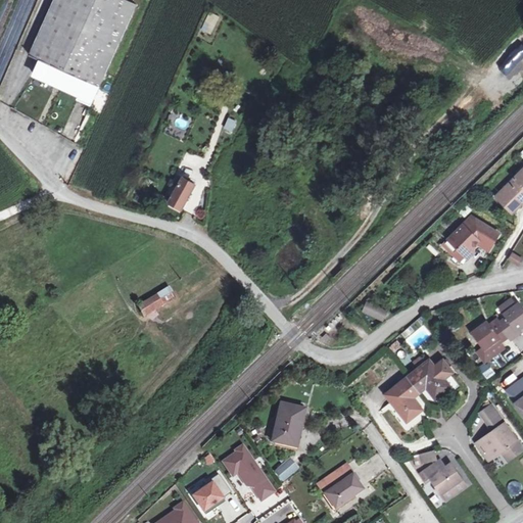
[(137,5),(126,0),(54,0),(30,55),(42,61),(36,76),(80,96),(78,99),(92,105),(137,5)]
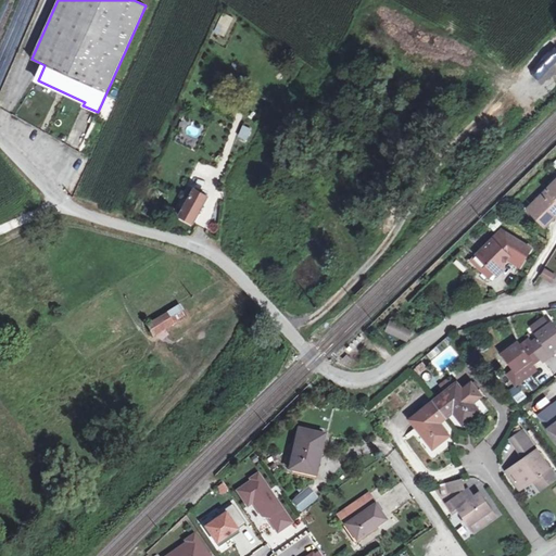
[(226,37),(235,19),(223,13),(214,33),(226,37)]
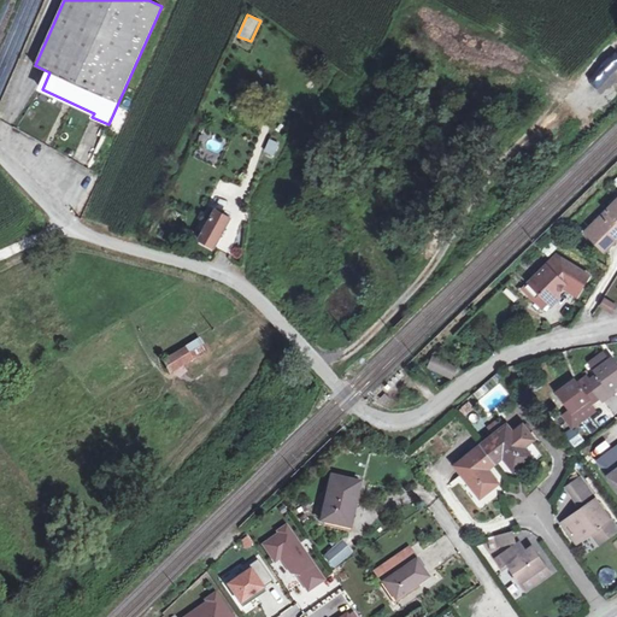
[(210,137),(205,147),(222,154),(227,145),(210,137)]
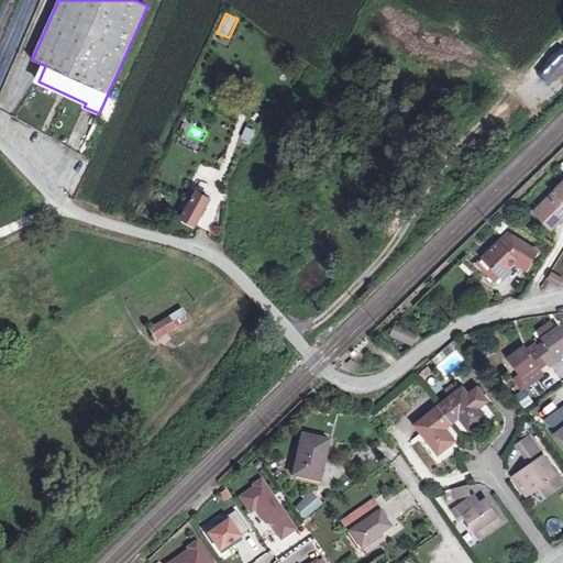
[(562,184),(534,211),(544,222),(550,216),(558,223),(562,218),(562,184)]
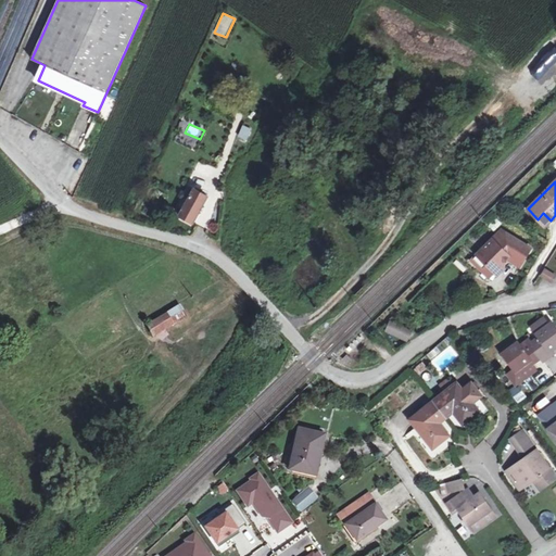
[(194,189),(188,201),(185,198),(180,206),(185,209),(180,215),(193,223),(207,197),(194,189)]
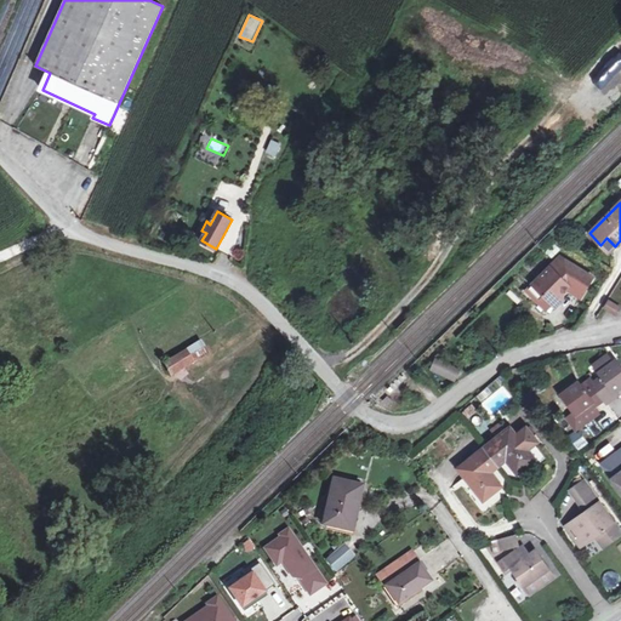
[(607,238),(600,245),(609,252),(615,246),(607,238)]
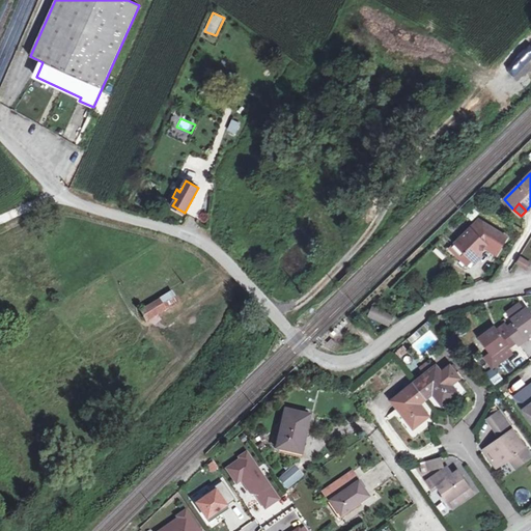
[(451,248),(460,257),(465,253),(472,260),(474,262),(481,255),(478,252),(484,247),(497,254),(506,238),(479,221),(451,248)]
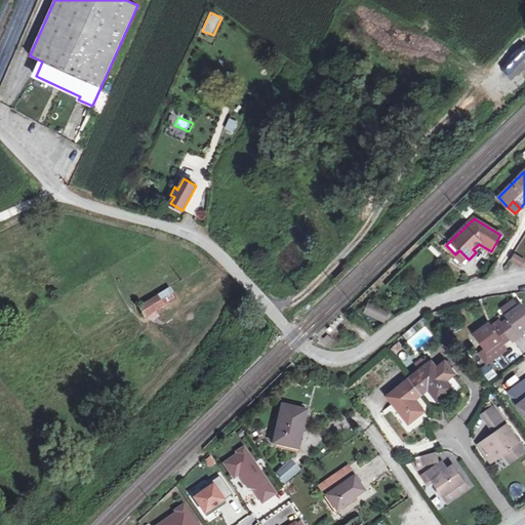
[(459,250),(455,254),(461,263),(467,257),(459,250)]
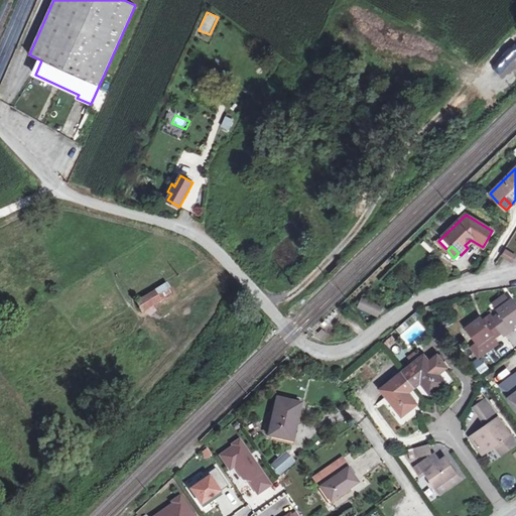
[(513,260),(515,255),(507,250),(504,255),(513,260)]
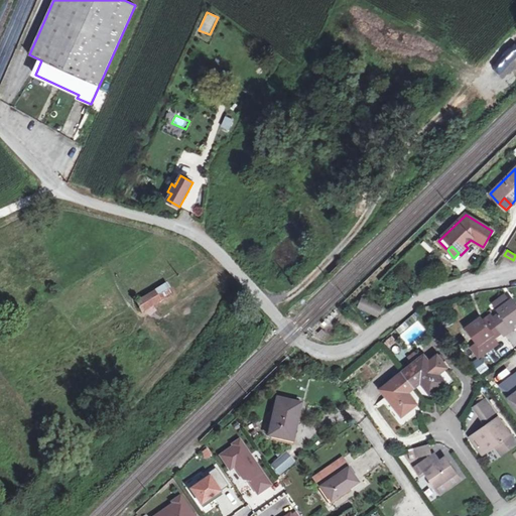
[(143,311),(171,294),(165,285),(137,301),(143,311)]
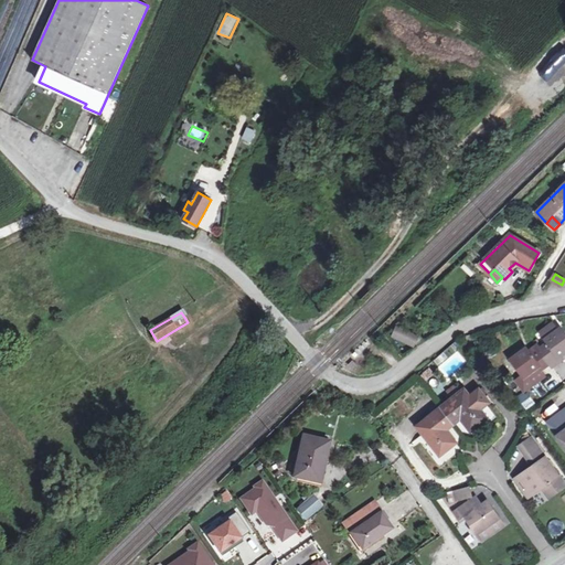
[(416,349),(422,338),(397,326),(392,338),(416,349)]
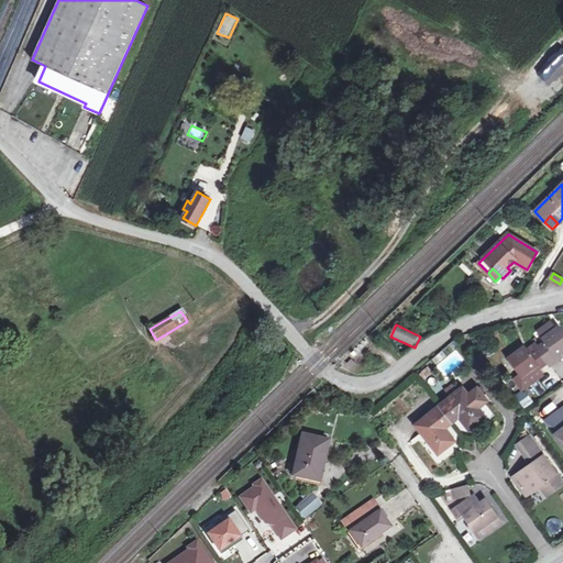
[(519,373),(521,376),(531,368),(536,365),(538,368),(548,362),(550,365),(559,359),(555,355),(560,352),(562,355),(562,356),(562,333),(559,327),(543,338),(545,341),(537,348),(534,344),(526,351),(523,348),(508,359),(519,373)]
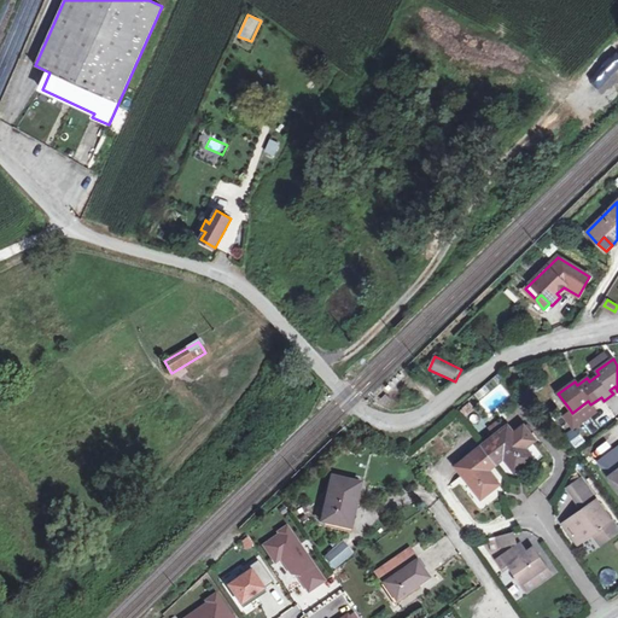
[(489,413),(508,397),(494,379),(474,396),(489,413)]
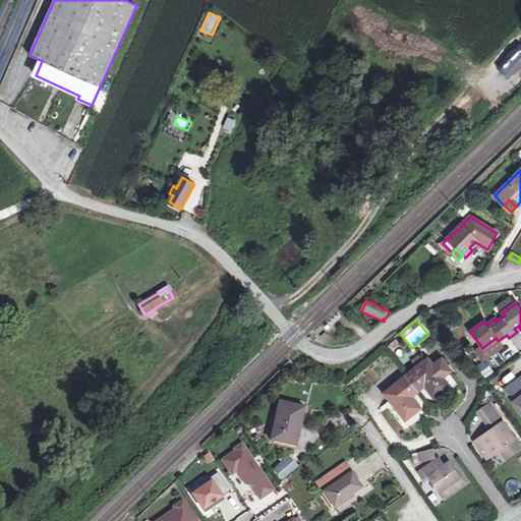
[(330,336),(326,332),(322,336),(326,340),(330,336)]
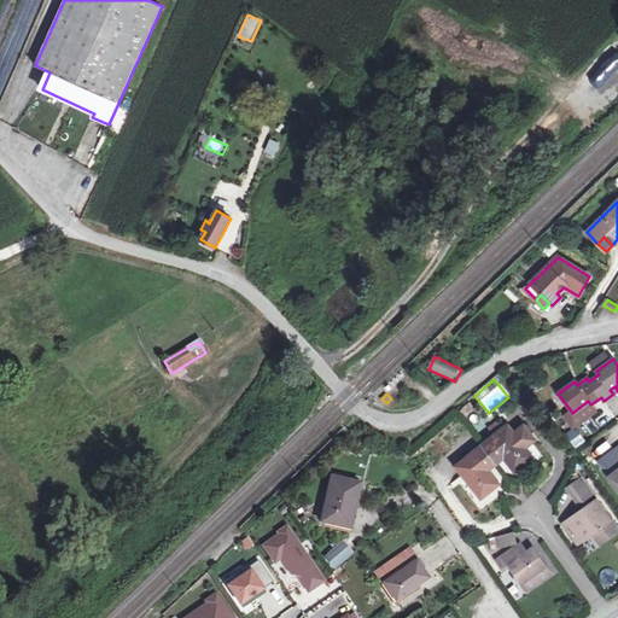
[(595,410),(590,404),(588,401),(583,404),(572,413),(570,409),(564,414),(573,427),(595,410)]
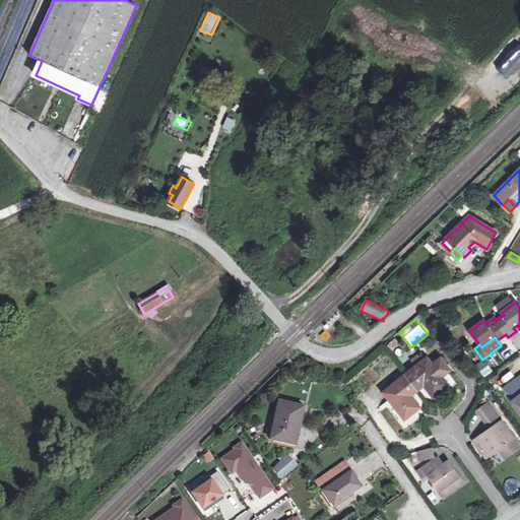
[(409,360),(413,367),(423,362),(418,354),(409,360)]
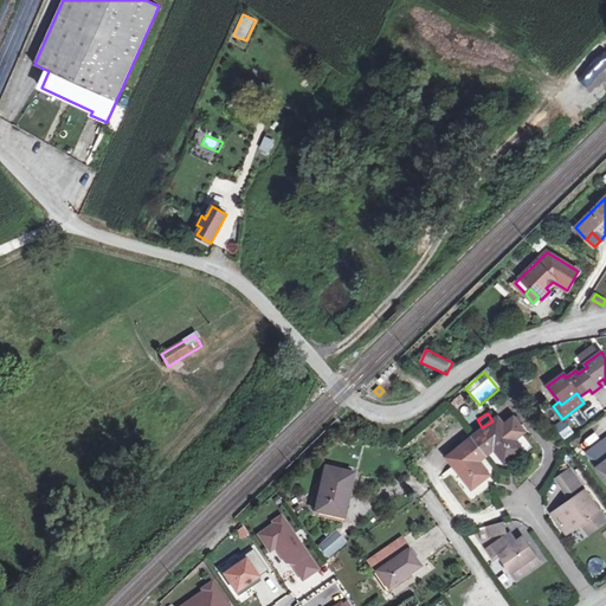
[(514,419),(503,426),(497,419),(449,457),(453,465),(472,488),(488,475),(478,461),(494,449),(504,462),(521,449),(514,439),(523,432),(514,419)]
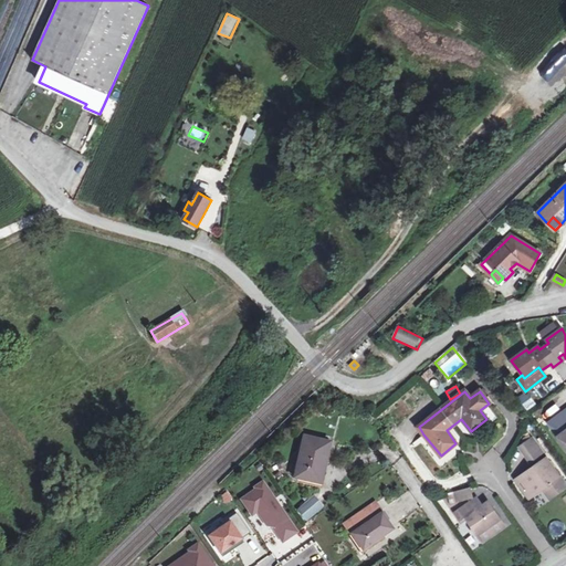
[(526,408),(535,404),(530,395),(522,400),(526,408)]
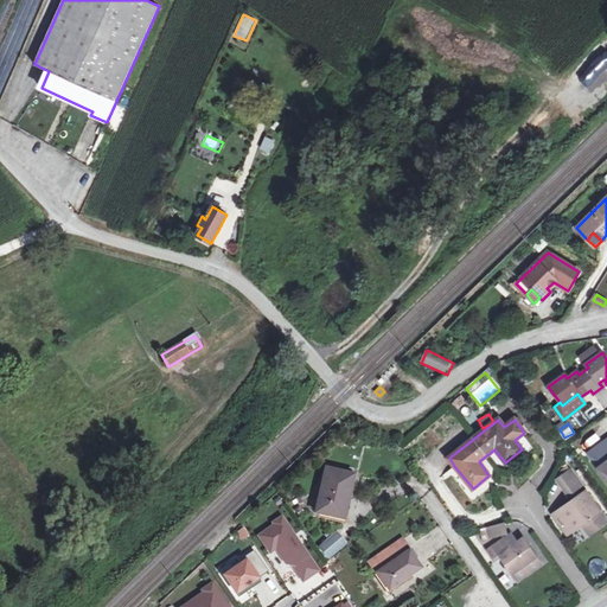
[(606,479),(606,439),(594,449),(598,455),(592,459),(606,479)]
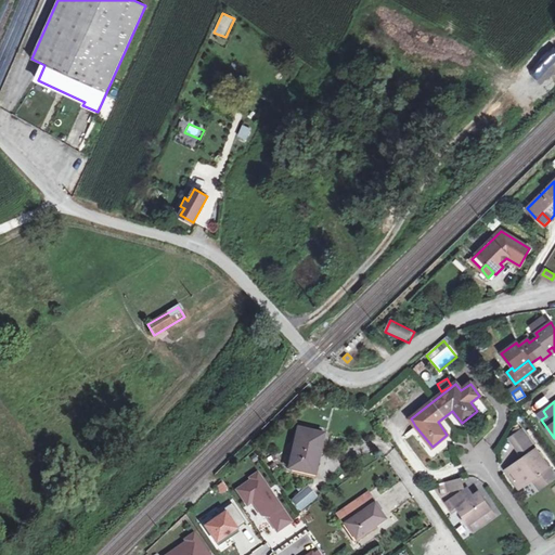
[(538,415),(541,420),(546,416),(543,411),(538,415)]
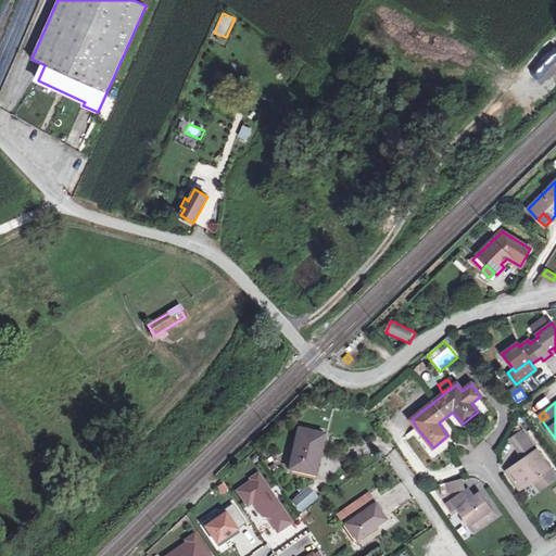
[(290,469),(312,475),(316,456),(319,457),(324,436),(300,429),(290,469)]
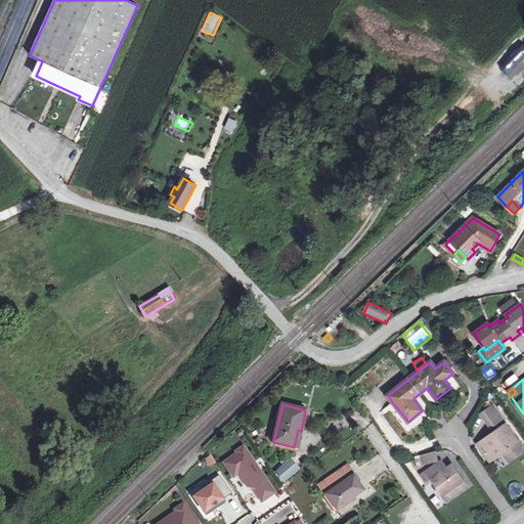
[(507,426),(493,407),(484,413),(496,433),(507,426)]
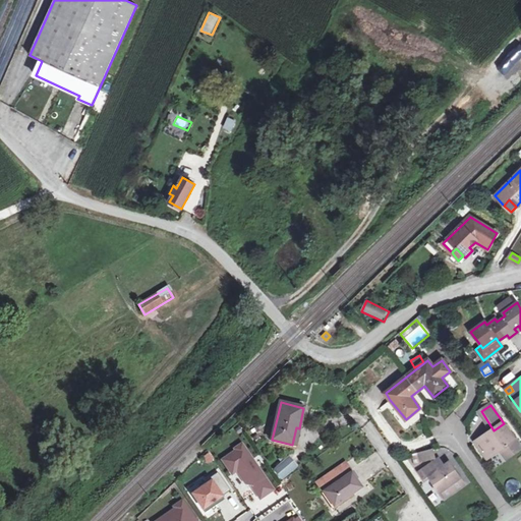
[(487,458),(500,450),(507,445),(510,450),(518,444),(504,423),(494,430),(476,442),(487,458)]
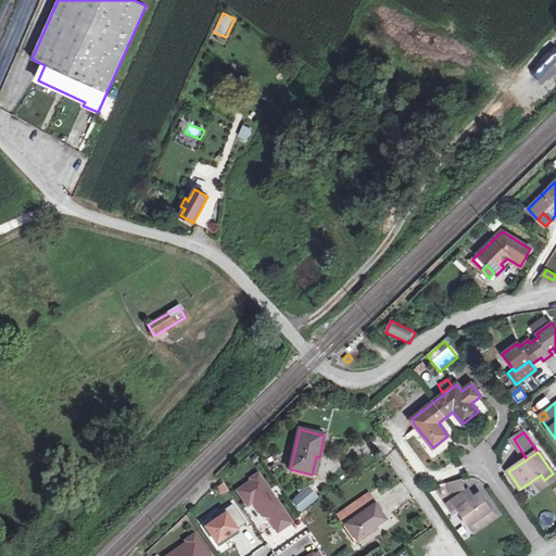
[(260,474),(251,480),(252,481),(238,491),(249,508),(255,504),(264,518),(269,519),(279,533),(293,523),(260,474)]
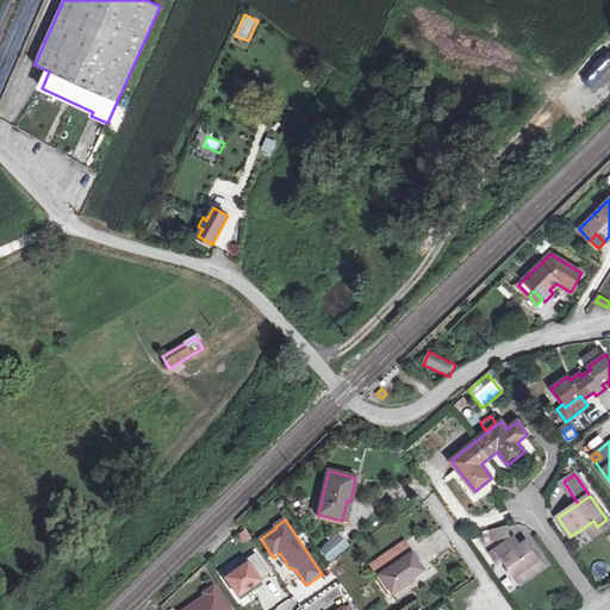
[(593,521),(585,527),(592,537),(609,524),(609,523),(607,520),(597,527),(593,521)]
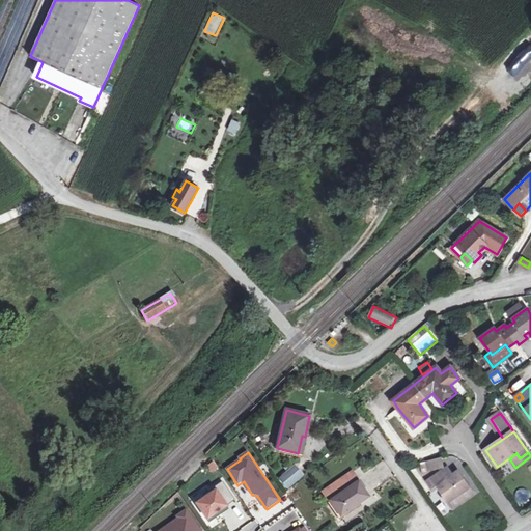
[(429,472),(443,469),(441,458),(426,462),(429,472)]
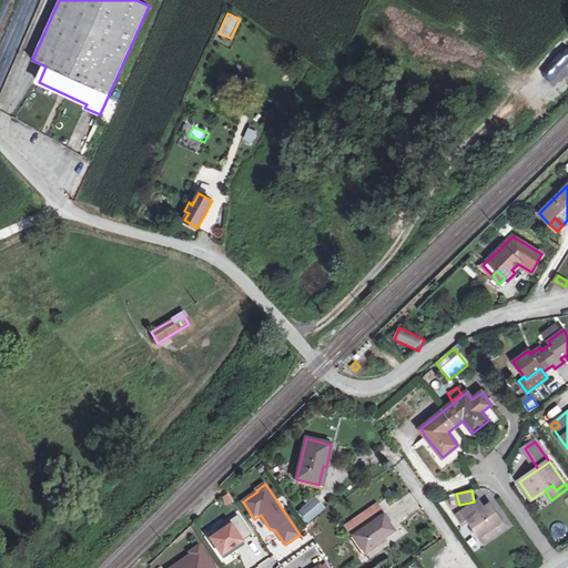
[(226,506),(234,503),(230,494),(222,498),(226,506)]
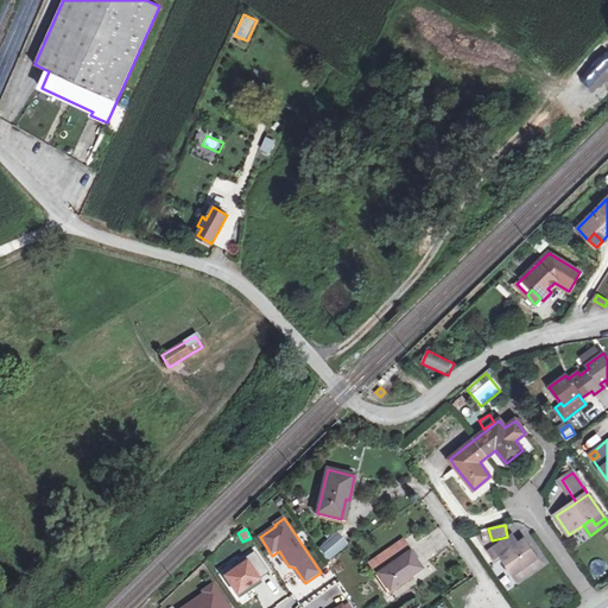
[(329,559),(346,545),(337,536),(321,550),(329,559)]
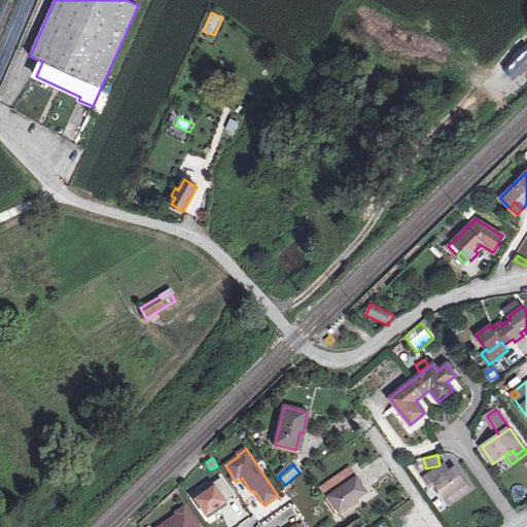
[(443,476),(450,471),(444,464),(437,468),(443,476)]
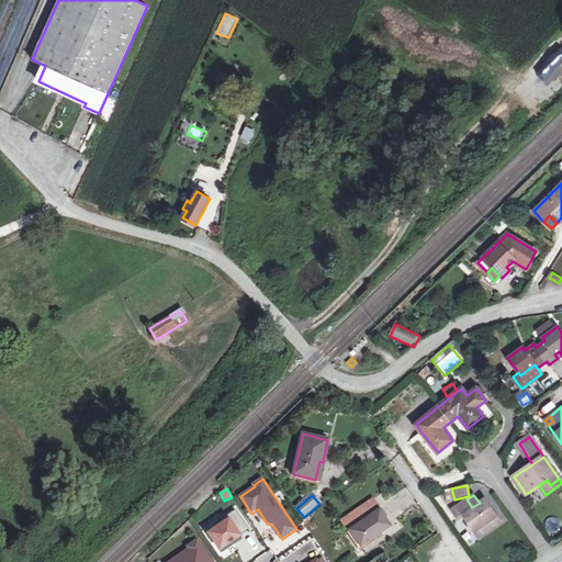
[(472,507),(467,499),(452,509),(458,518),(463,514),(474,530),(496,515),(484,498),(480,503),(472,507)]
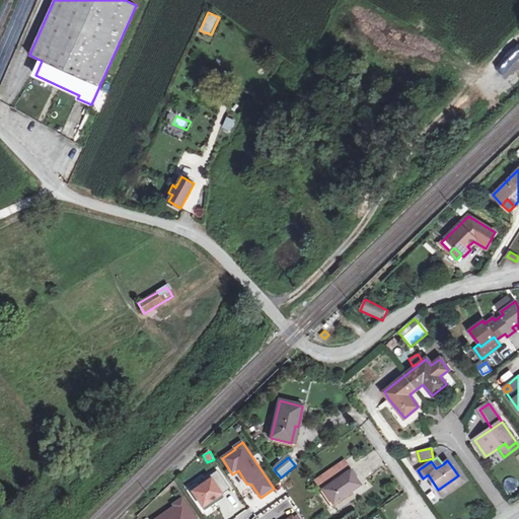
[(317,482),(322,491),(344,476),(338,467),(317,482)]
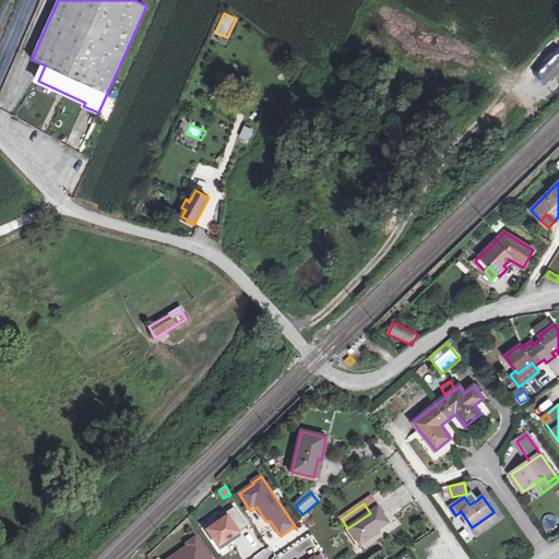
[(247,526),(236,510),(234,507),(224,513),(226,516),(218,522),(206,531),(219,550),(232,542),(229,538),(247,526)]
